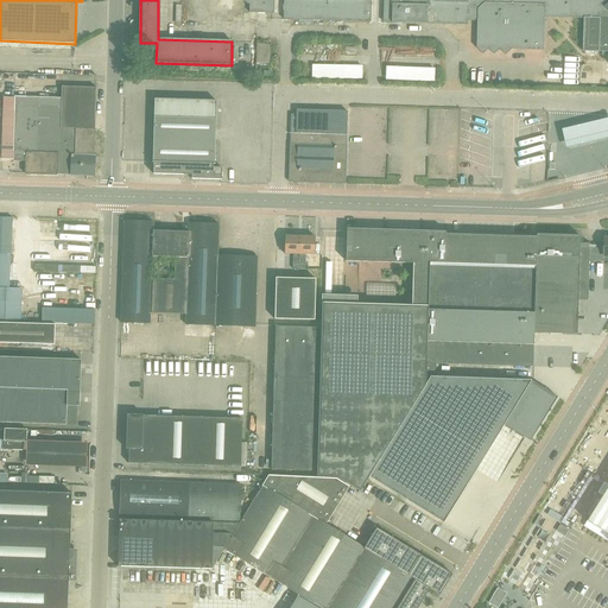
[(607,0),(244,0),(247,4),(249,4),(249,12),(273,13),(273,0),(284,0),(284,19),(324,20),(324,18),(329,18),(329,20),(369,21),(369,0),(384,0),(384,23),(426,24),(426,17),(431,17),(431,19),(467,20),(467,18),(477,18),(477,20),(476,48),(482,54),(488,49),(494,54),(500,49),(505,55),(511,49),(543,50),(544,17),(583,18),(582,51),(599,51),(599,49),(602,49),(602,51),(607,51),(607,0)]
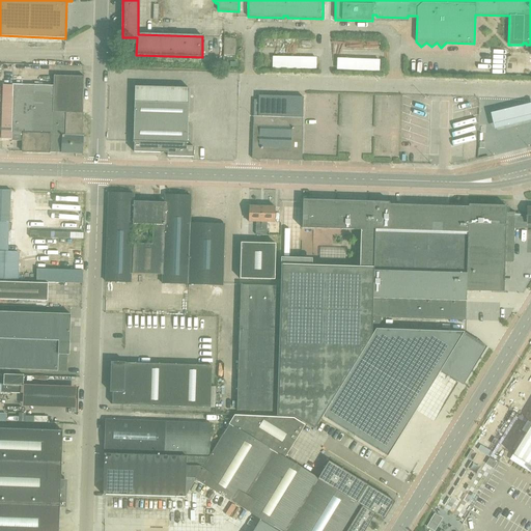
[(14,84),(11,140),(23,141),(23,151),(50,152),(50,151),(62,152),(62,154),(83,154),(83,137),(85,77),(54,76),(54,85),(14,84)]
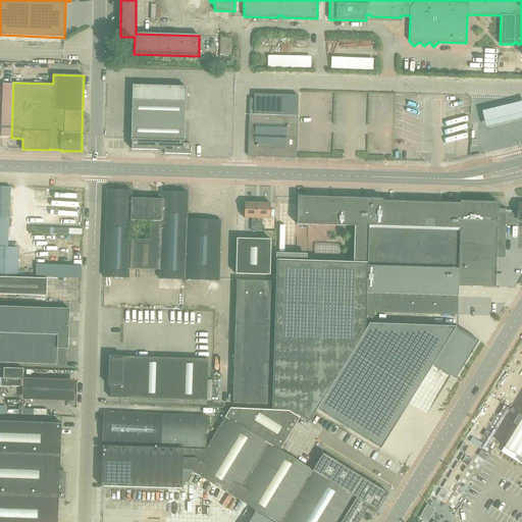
[(1,138),(11,138),(13,83),(3,83),(1,138)]
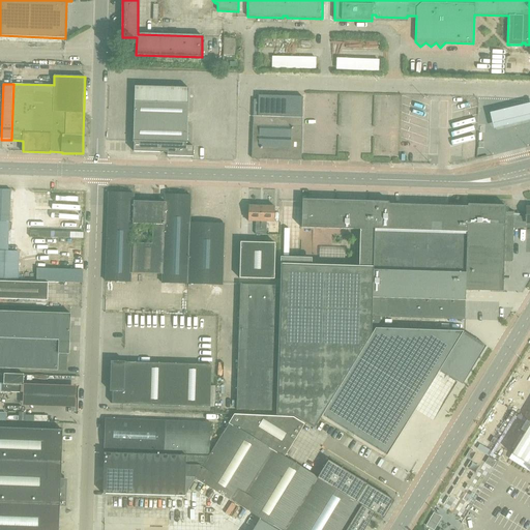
[(136,86),(135,102),(134,142),(135,142),(135,152),(168,153),(168,156),(194,156),(194,146),(187,146),(188,88),(136,86)]
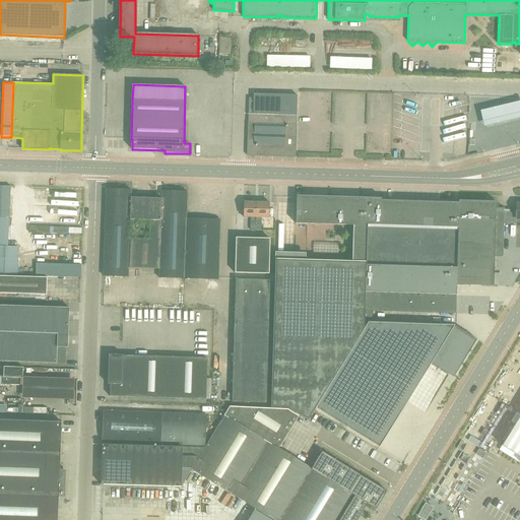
[(249,98),(249,114),(248,155),(296,156),(298,95),(254,93),(254,98),(249,98)]
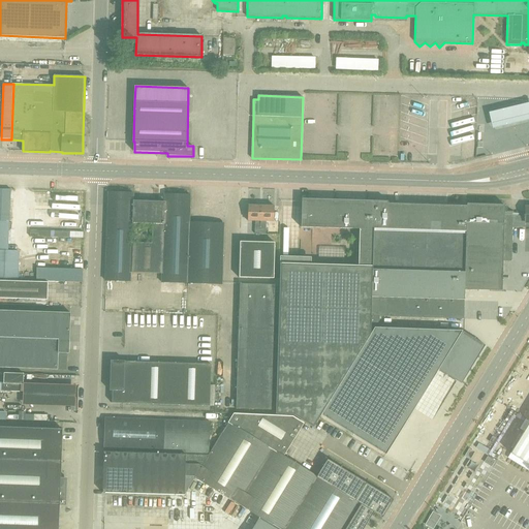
[(528,104),(488,115),(492,130),(528,121),(528,104)]
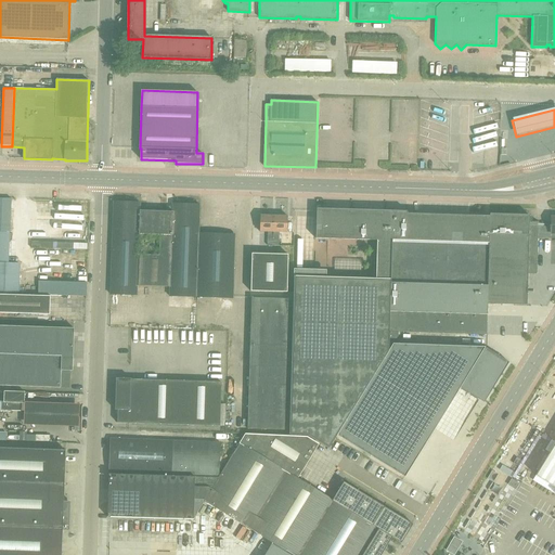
[(0,293),(20,294),(20,263),(10,262),(11,199),(0,198),(0,293)]
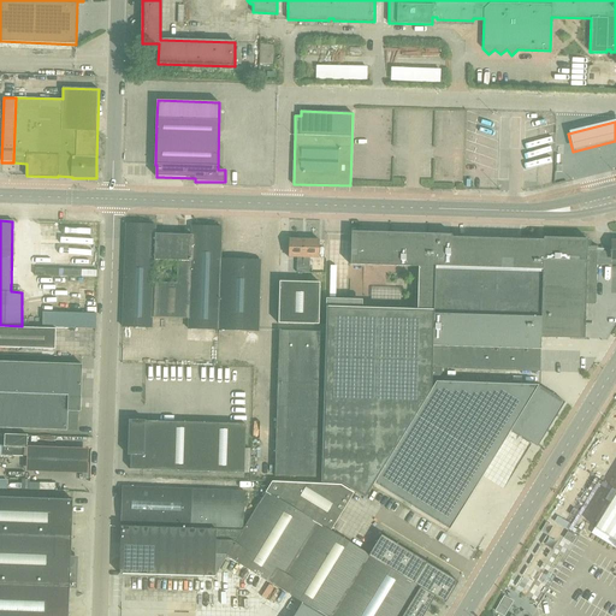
[(153,327),(153,318),(188,319),(188,329),(259,331),(261,260),(221,259),(223,227),(193,226),(193,236),(157,235),(157,225),(126,224),(123,327),(153,327)]
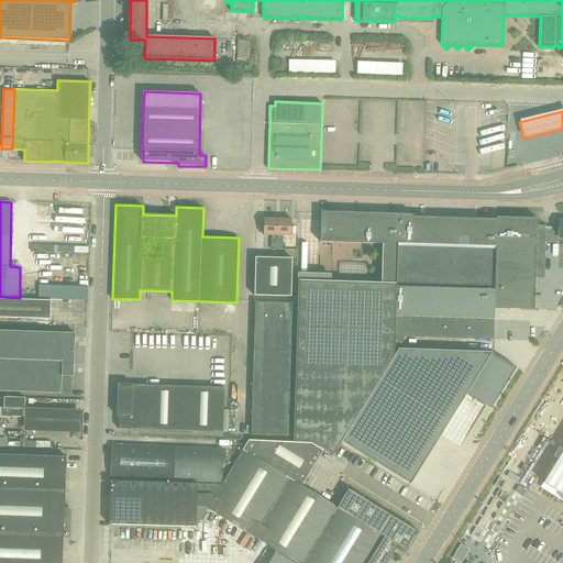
[(298,280),(294,440),(312,440),(333,453),(341,441),(410,484),(466,394),(490,408),(516,367),(490,352),(398,349),(404,341),(405,337),(409,214),(386,213),(330,212),(321,212),(320,242),(383,244),(397,244),(396,283),(382,283),(320,280),(320,273),(298,272),(298,280)]
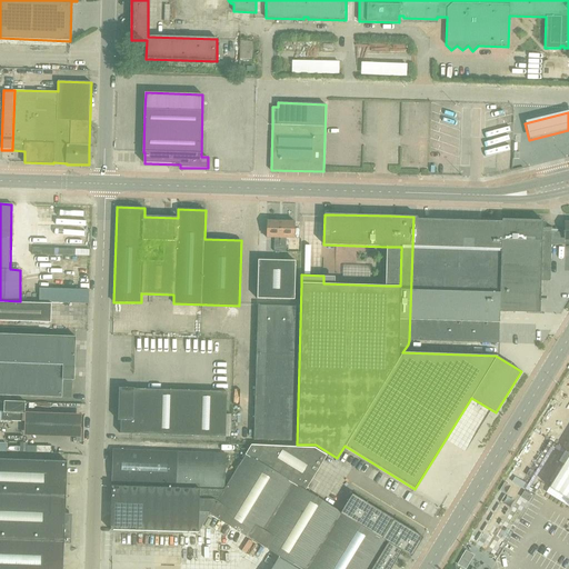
[(413,217),(409,340),(498,343),(499,311),(539,312),(540,281),(549,281),(551,228),(541,227),(542,220),(501,219),(501,221),(417,219),(417,217),(413,217)]
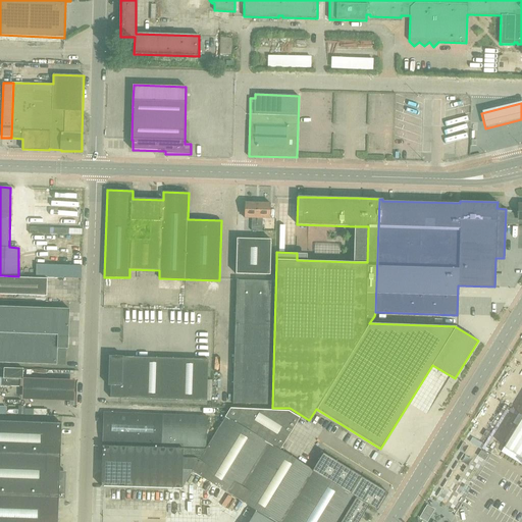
[(245,218),(252,218),(252,230),(257,230),(258,203),(245,202),(245,218)]
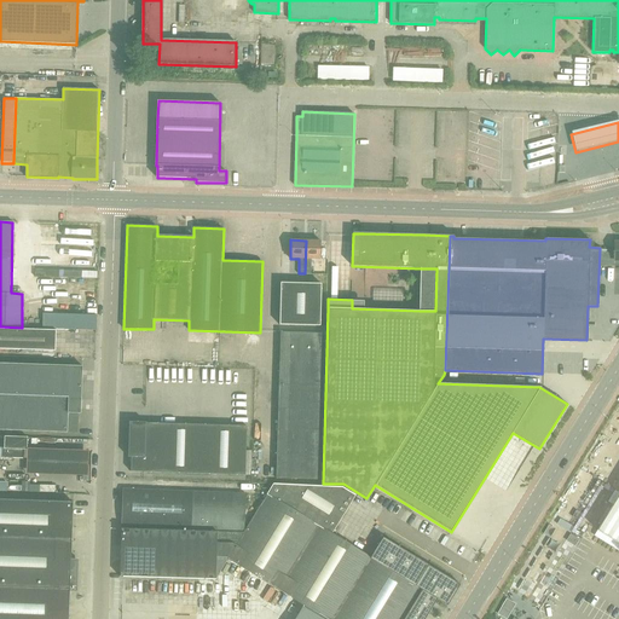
[(306,241),(305,273),(311,273),(312,259),(320,259),(322,241),(306,241)]
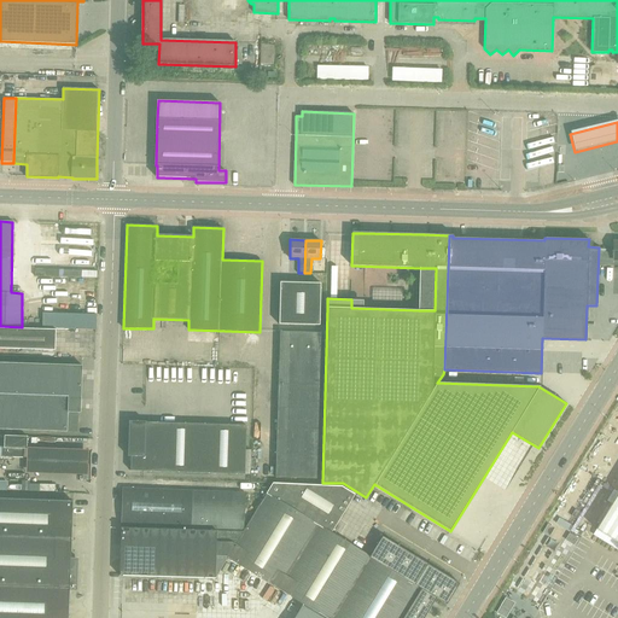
[(390,269),(355,273),(357,291),(366,290),(367,298),(377,297),(375,285),(391,284),(390,269)]
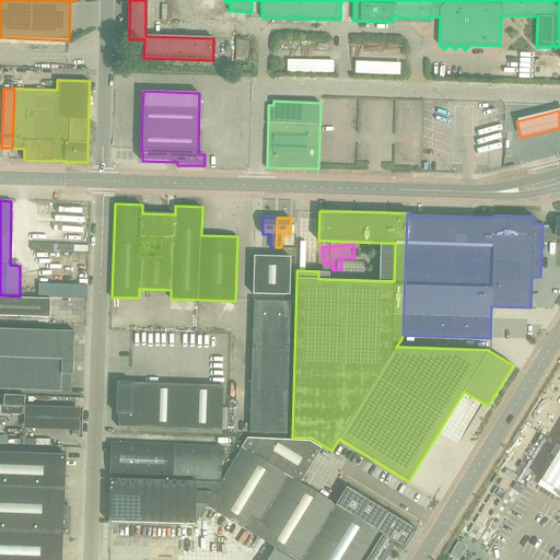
[(291,257),(254,256),(253,294),(290,295),(291,257)]
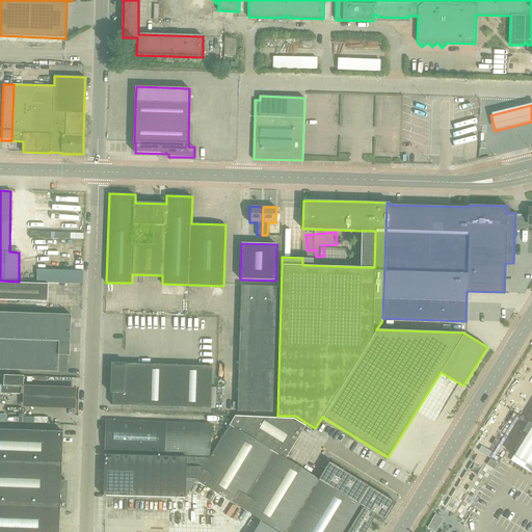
[(36,282),(45,283),(82,284),(82,265),(71,265),(71,270),(37,269),(36,282)]
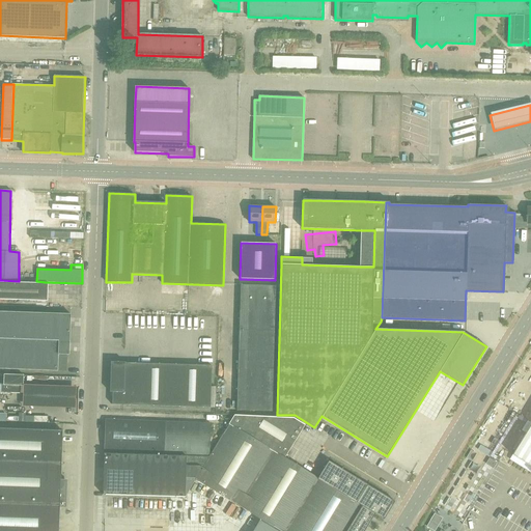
[(0,299),(48,301),(48,283),(0,281),(0,299)]
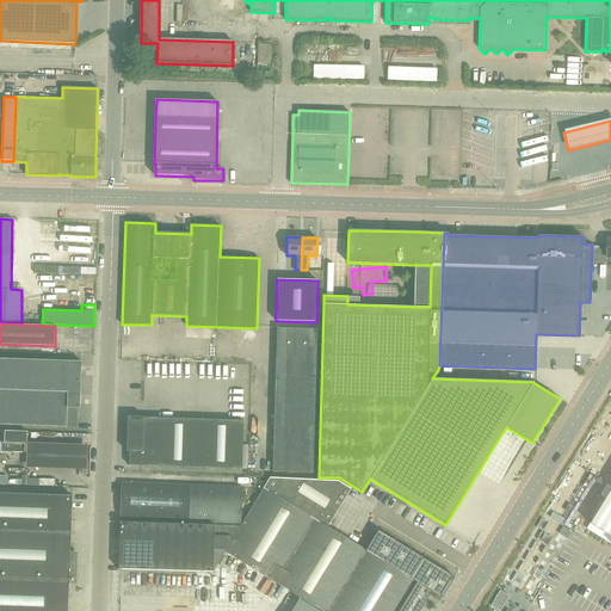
[(314,473),(318,328),(277,328),(273,471),(314,473)]
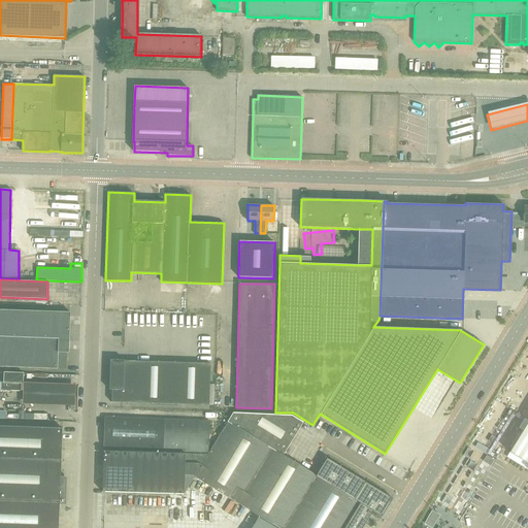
[(0,309),(0,366),(66,369),(67,353),(69,353),(70,312),(0,309)]
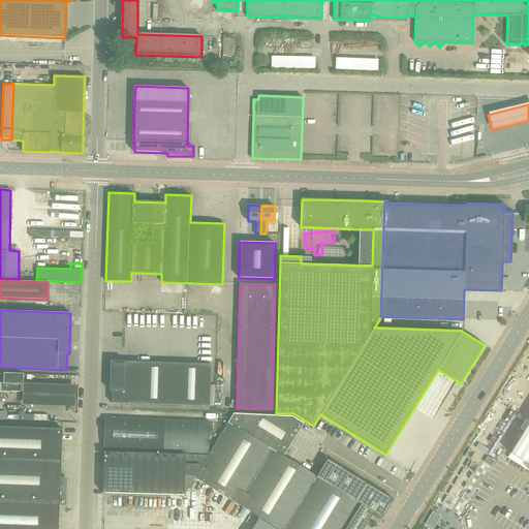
[(201,410),(204,369),(104,365),(102,406),(201,410)]
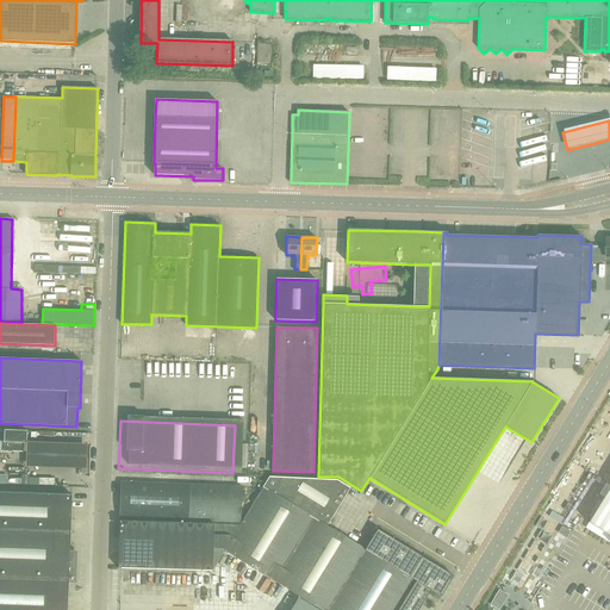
[(29,431),(5,430),(5,442),(0,442),(0,444),(0,450),(24,452),(25,443),(27,443),(29,431)]
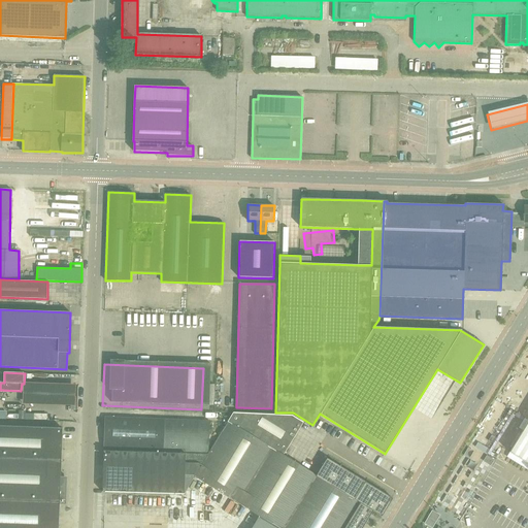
[(260,516),(293,461),(282,454),(302,421),(304,423),(305,422),(293,415),(234,413),(209,454),(196,476),(260,516)]
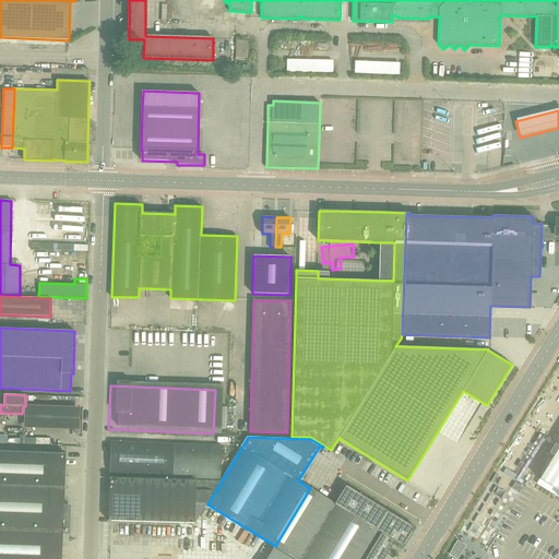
[(223,445),(113,441),(110,476),(222,479),(222,467),(222,456),(223,445)]
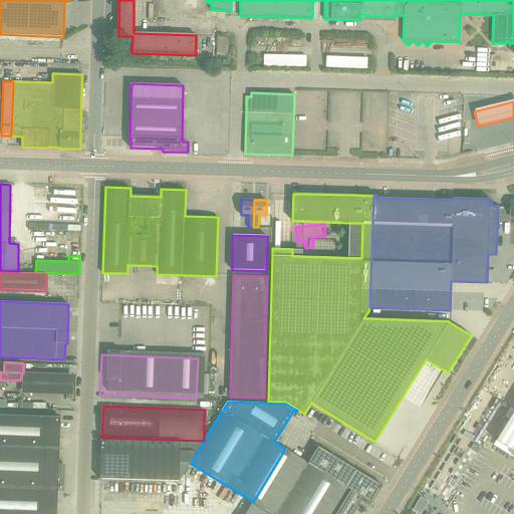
[(513,411),(496,441),(513,451),(513,411)]
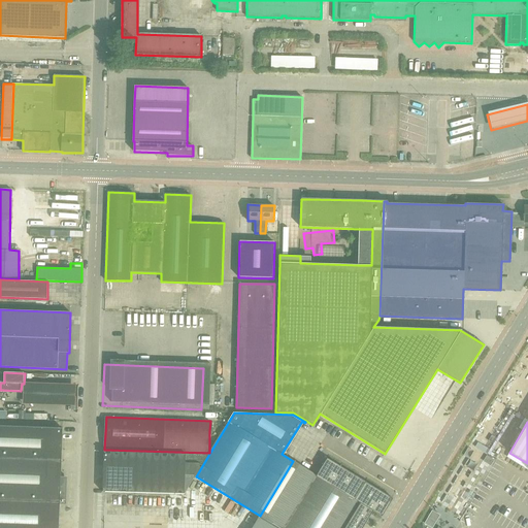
[(0,425),(0,460),(40,462),(61,462),(62,427),(0,425)]
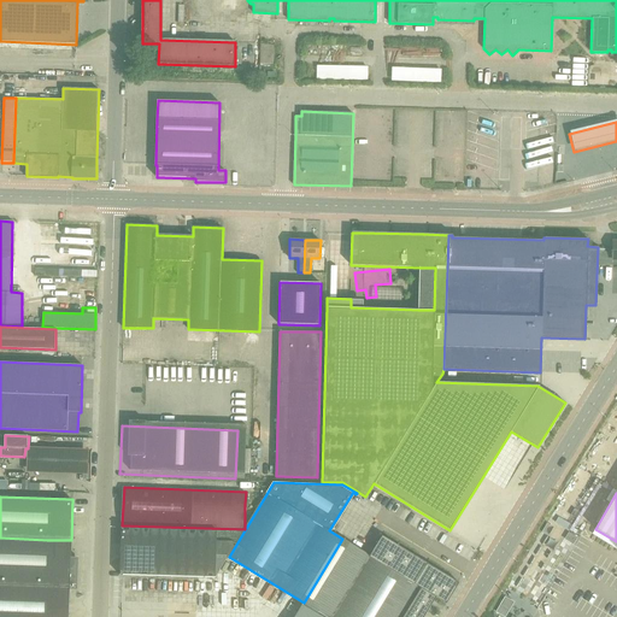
[(122,575),(216,579),(229,557),(245,530),(121,527),(121,544),(119,558),(119,575),(122,575)]
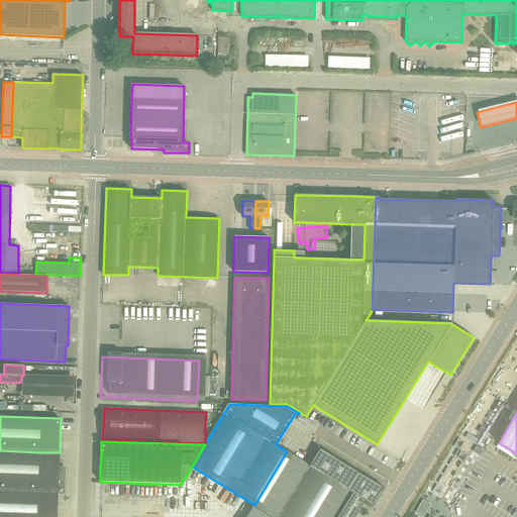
[(287,451),(254,505),(274,516),(354,516),(366,500),(374,505),(385,488),(320,448),(310,466),(287,451)]
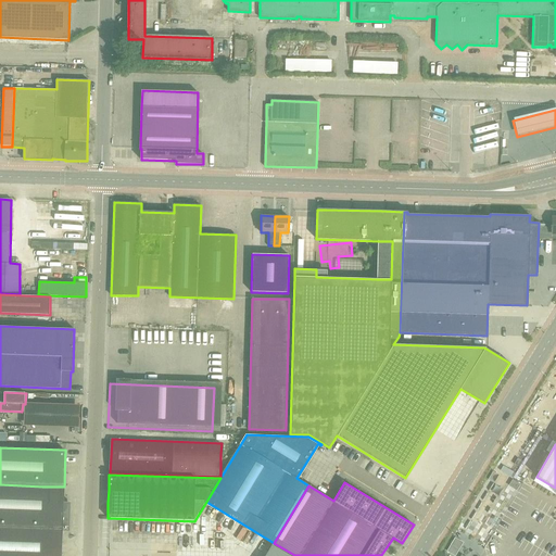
[(0,484),(0,528),(46,530),(63,530),(70,530),(70,502),(64,502),(64,487),(42,487),(0,484)]
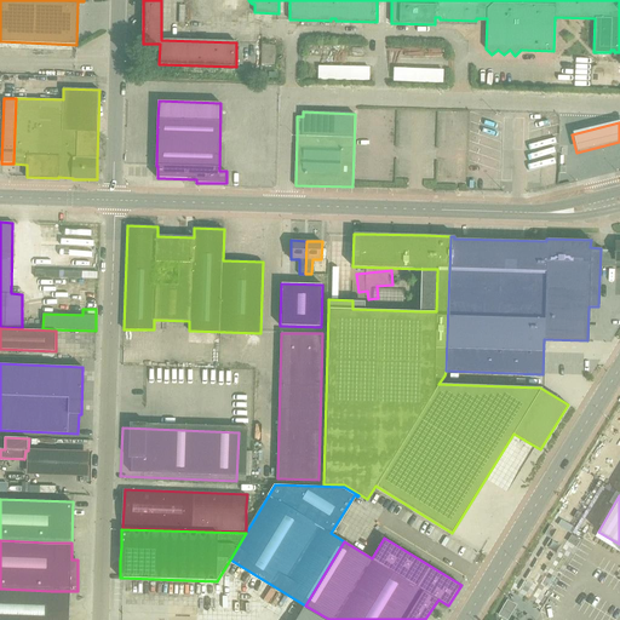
[(0,589),(0,619),(69,619),(70,591),(51,591),(0,589)]
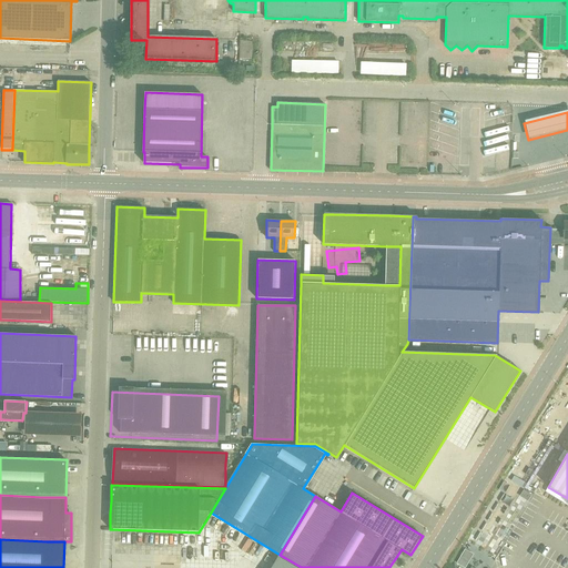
[(189,551),(219,551),(219,541),(189,541),(189,551)]
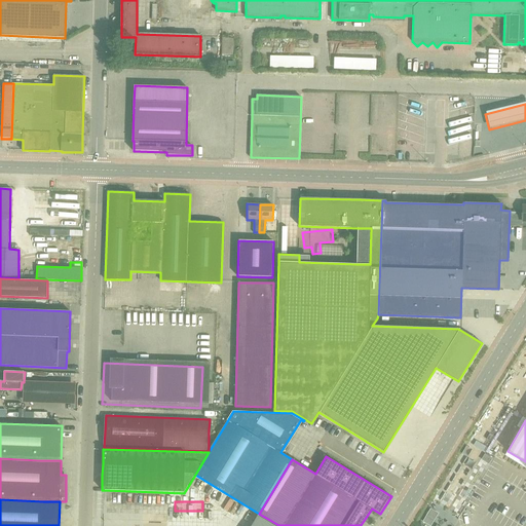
[(278,525),(259,514),(251,525),(278,525)]
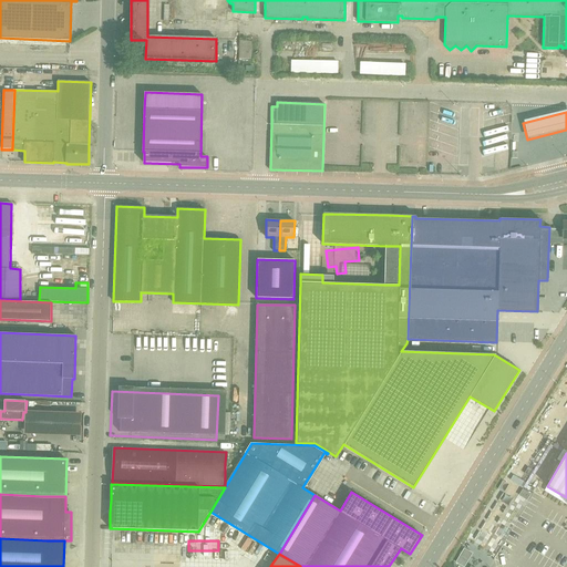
[(129,555),(126,558),(142,564),(143,559),(129,555)]
